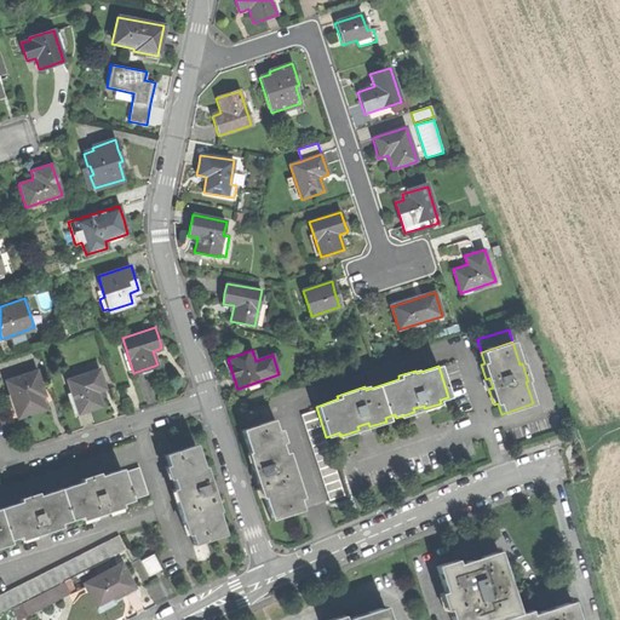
[(67,379),(78,414),(90,409),(102,406),(97,391),(105,389),(99,368),(67,379)]
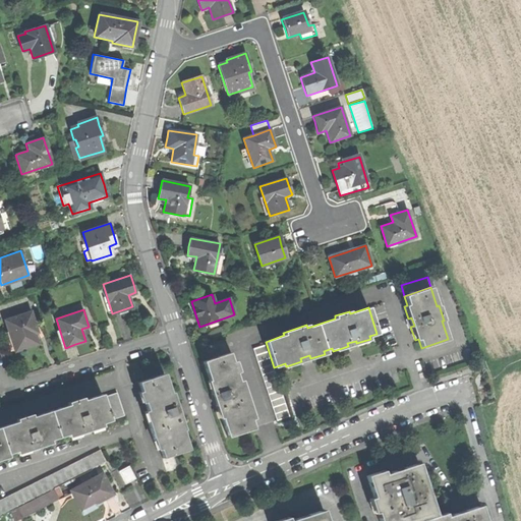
[(32,311),(5,320),(10,337),(15,351),(38,344),(35,333),(38,332),(32,311)]
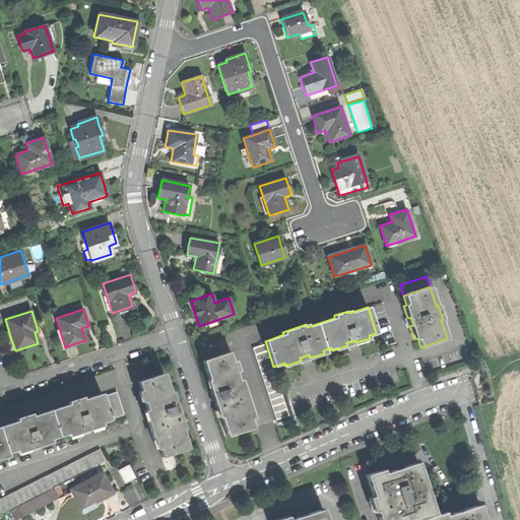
[(409,326),(413,325),(410,317),(407,318),(405,319),(406,323),(408,327),(409,326)]
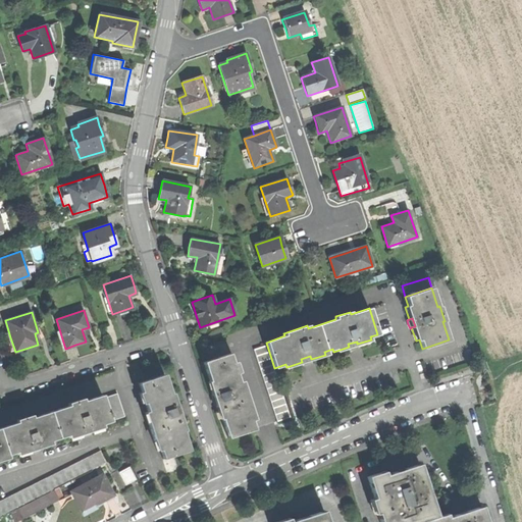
[(291,417),(274,368),(267,346),(254,350),(277,421),(291,417)]
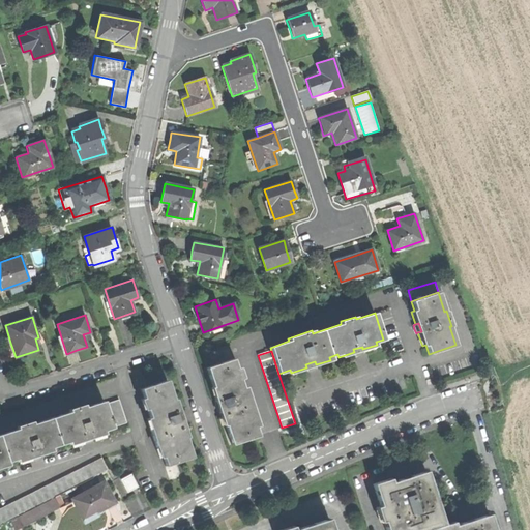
[(232,359),(207,367),(216,395),(214,396),(216,405),(221,415),(222,414),(232,443),(258,435),(255,425),(241,387),(239,379),(236,369),(232,359)]
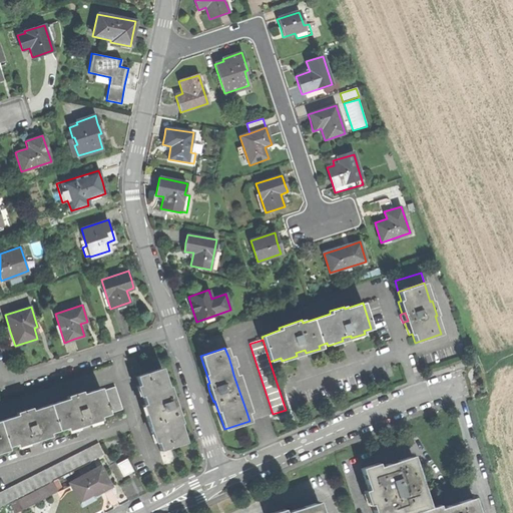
[(306,353),(305,350),(296,353),(297,356),(298,359),(307,356),(306,353)]
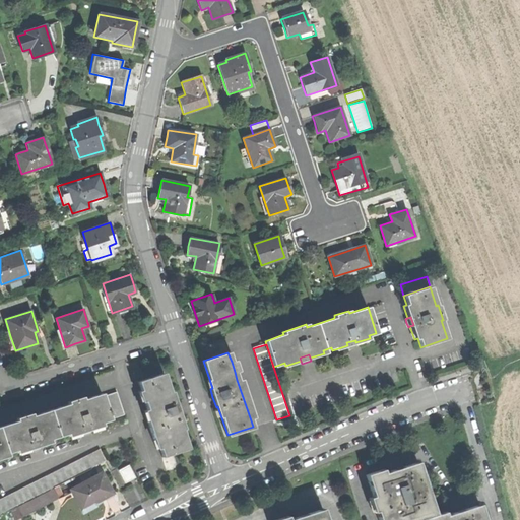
[(163,457),(187,448),(178,419),(180,418),(176,408),(174,400),(172,400),(163,373),(137,381),(140,391),(136,392),(140,401),(144,400),(147,410),(143,411),(155,448),(159,447),(163,457)]
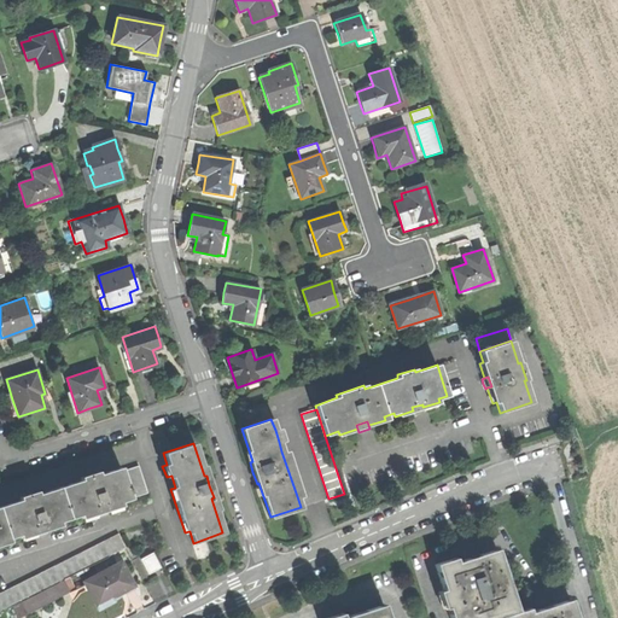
[(285,450),(281,452),(297,496),(299,495),(296,484),(298,483),(291,461),(289,462),(285,450)]
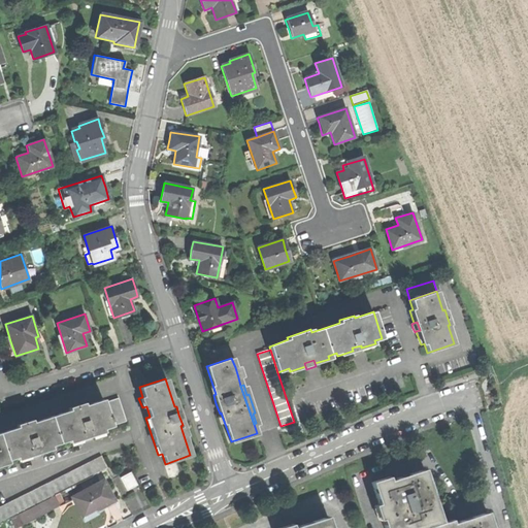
[(118,396),(103,400),(110,424),(125,420),(118,396)]
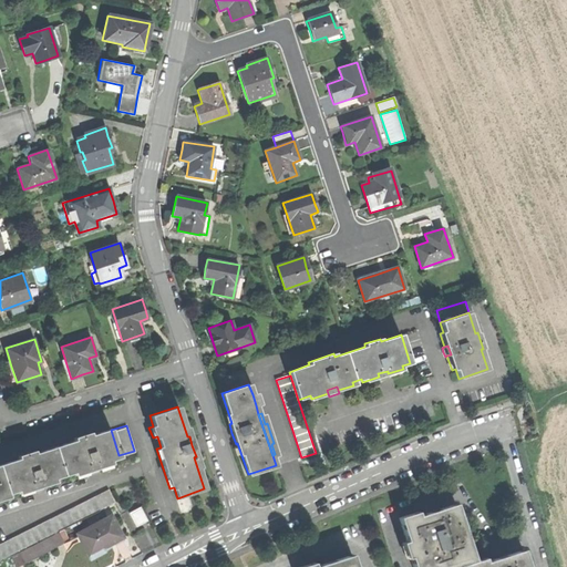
[(0,494),(7,492),(17,488),(31,484),(32,488),(32,490),(38,488),(41,487),(41,486),(39,482),(53,476),(72,471),(85,466),(86,471),(86,472),(92,471),(96,468),(96,467),(95,463),(109,459),(119,455),(111,430),(110,426),(89,433),(88,432),(72,436),(73,440),(34,452),(33,450),(16,455),(17,457),(0,462),(0,494)]
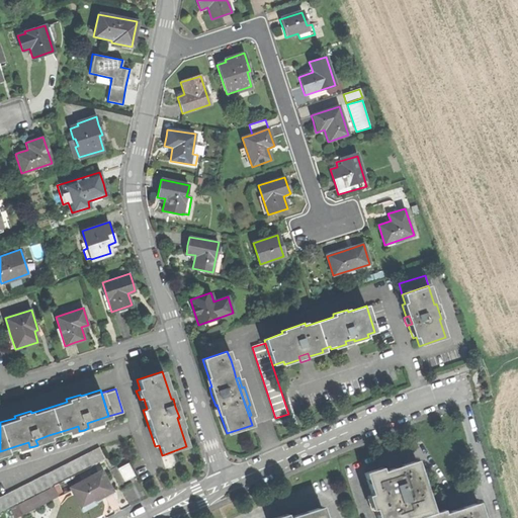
[(50,440),(49,435),(35,440),(37,444),(50,440)]
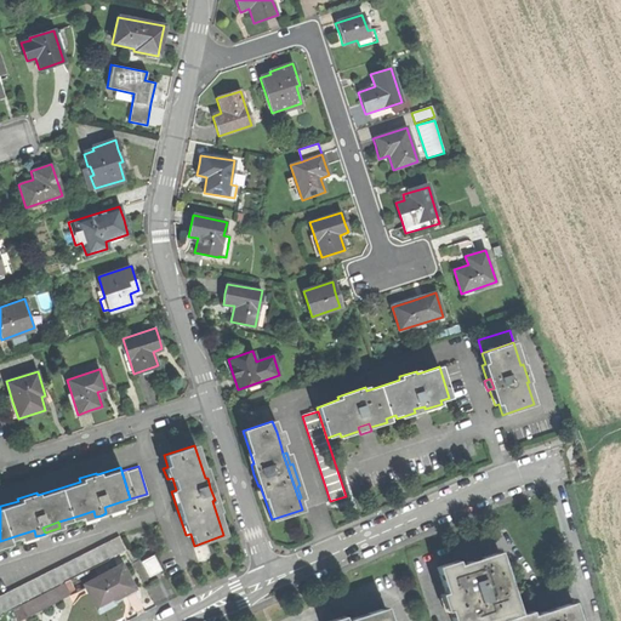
[(0,613),(125,551),(118,536),(0,594),(0,613)]
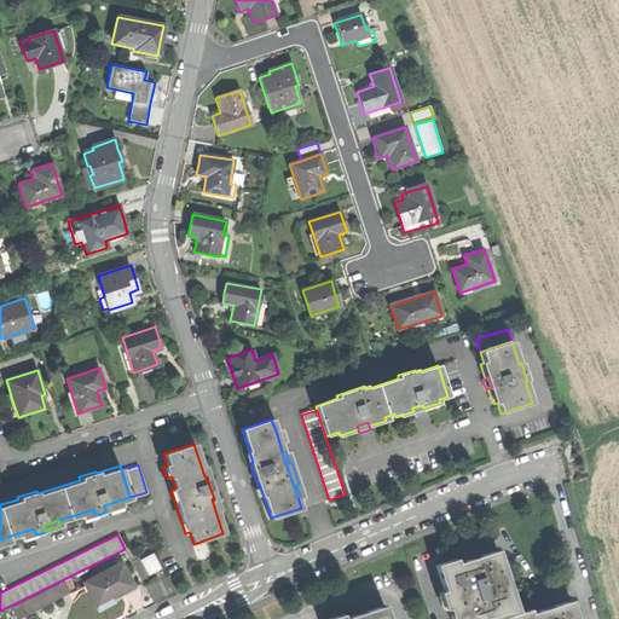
[(497,550),(492,553),(497,570),(503,568),(497,550)]
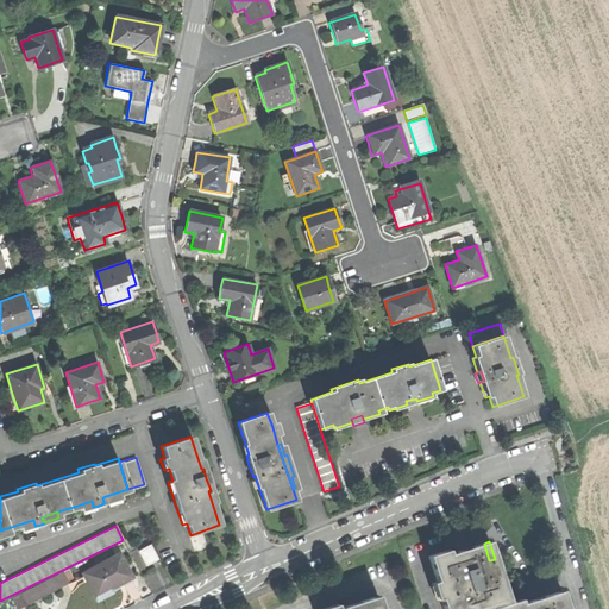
[(413,558),(424,554),(419,544),(408,547),(413,558)]
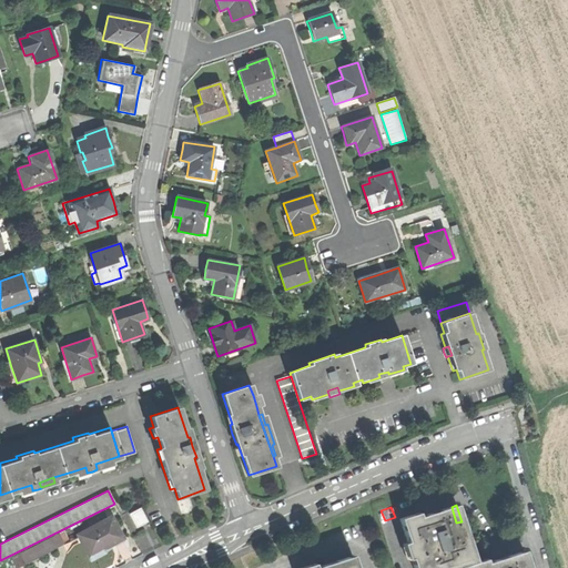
[(456,567),(465,566),(475,563),(462,521),(456,523),(452,507),(430,514),(419,517),(418,513),(399,518),(412,557),(409,557),(412,567),(440,567),(454,564),(454,567),(456,567)]
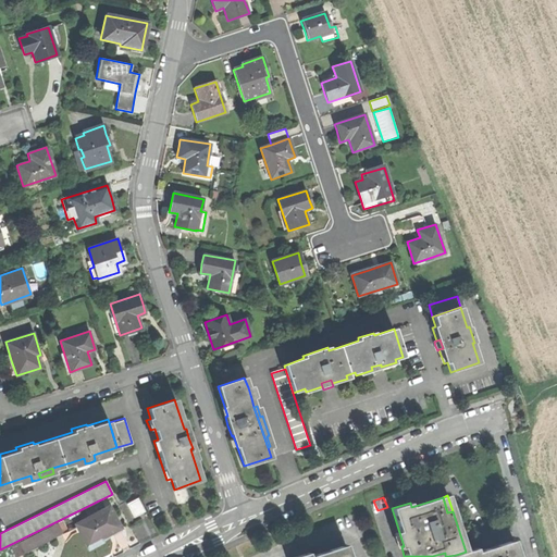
[(135,517),(145,511),(138,499),(128,505),(135,517)]
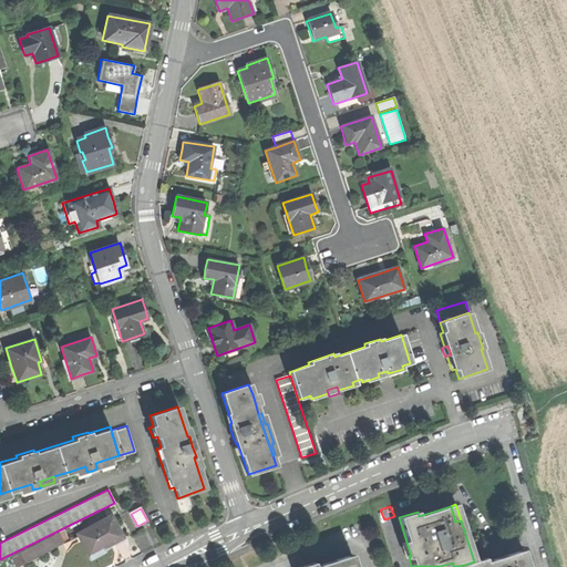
[(123,536),(111,515),(100,521),(90,526),(76,533),(88,555),(105,545),(123,536)]
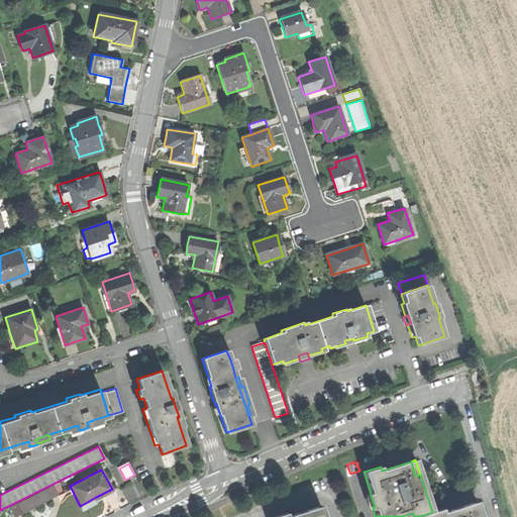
[(79,475),(82,480),(91,475),(89,470),(79,475)]
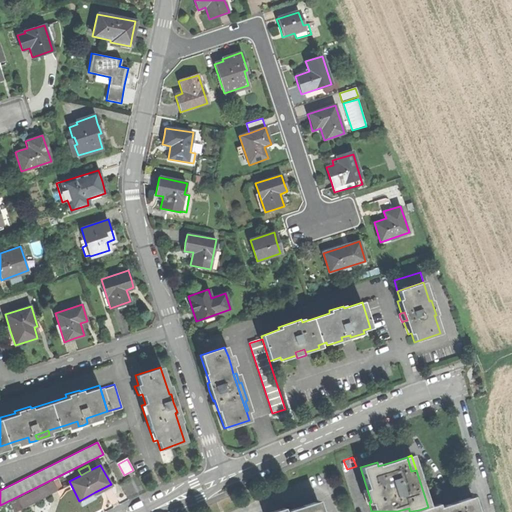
[(53,482),(45,486),(49,494),(57,490),(53,482)]
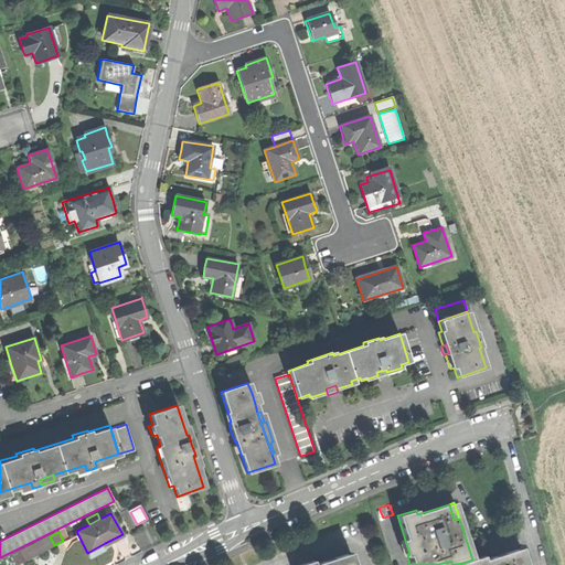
[(27,548),(31,557),(54,545),(50,536),(27,548)]
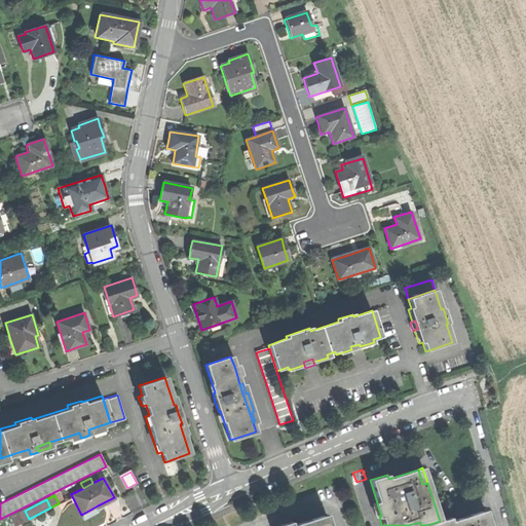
[(484,510),(480,511),(485,525),(489,524),(484,510)]
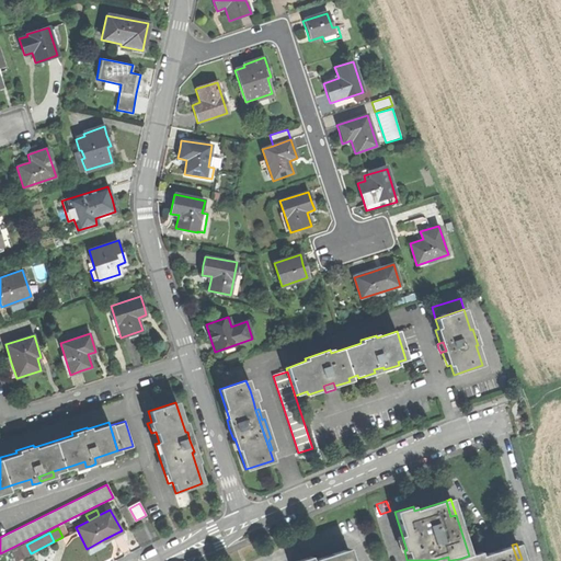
[(15,560),(31,553),(26,545),(11,551),(15,560)]
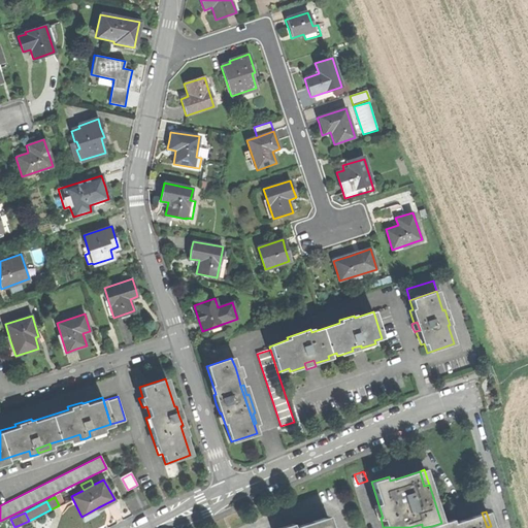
[(451,520),(441,523),(432,526),(432,527),(491,527),(491,526),(487,527),(482,513),(464,519),(452,523),(451,520)]
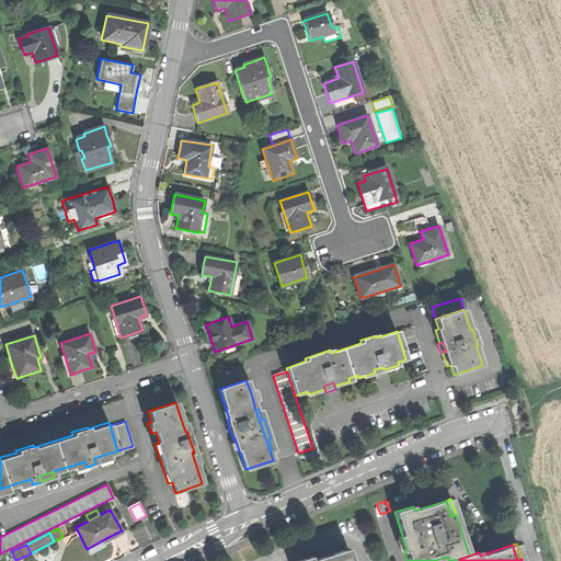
[(352,560),(347,549),(342,550),(345,560),(352,560)]
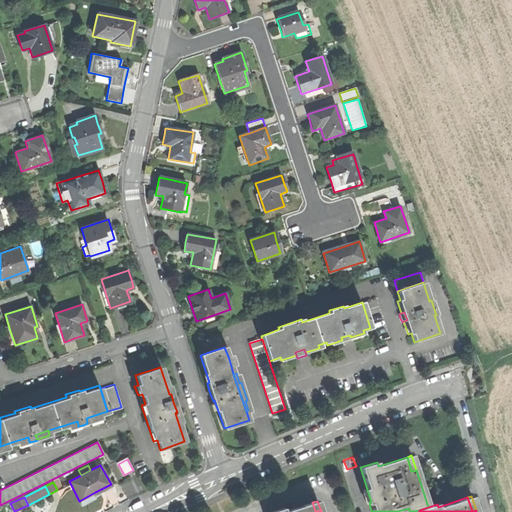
[(271,511),(315,511),(312,502),(295,508),(284,511),(283,511),(282,508),(271,511)]
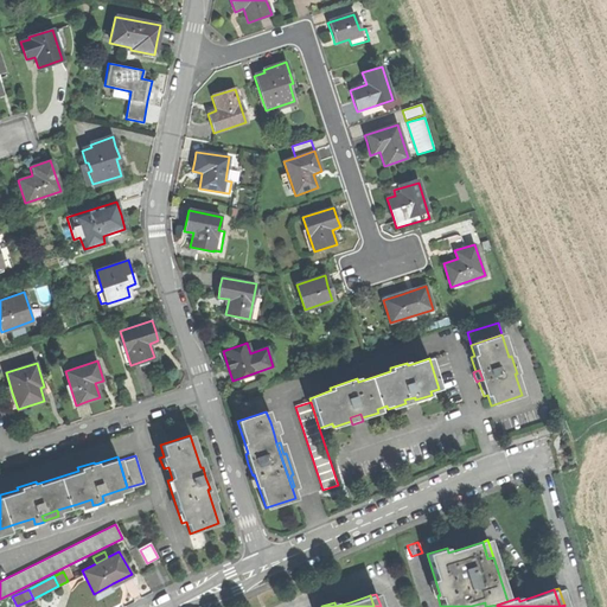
All buildings are outlined.
